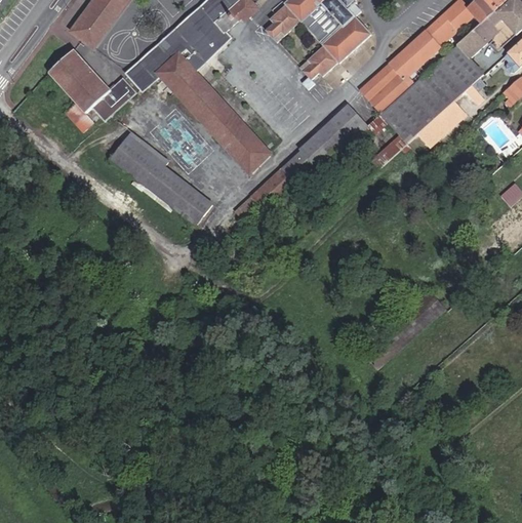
[(90,0),(83,9),(106,25),(124,0),(90,0)]
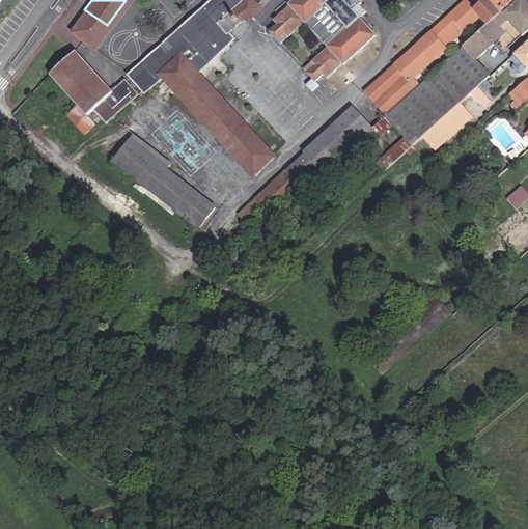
[(158,73),(178,53),(191,67),(228,34),(225,31),(216,20),(232,5),(238,0),(212,0),(167,40),(131,74),(142,86),(158,73)]
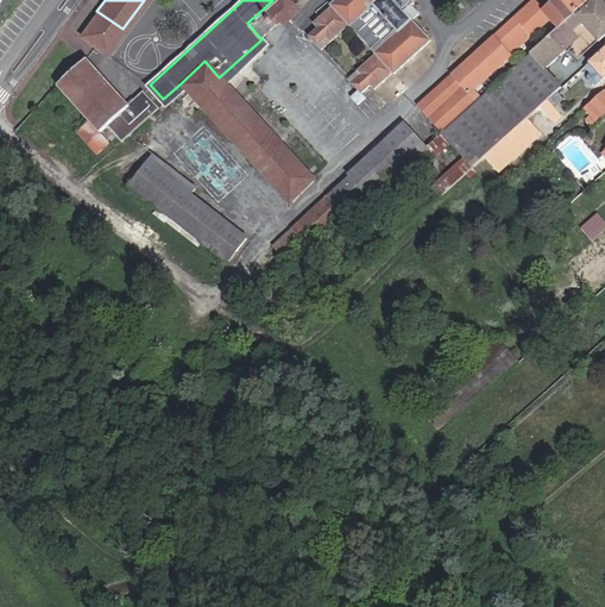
[(272,0),(266,6),(277,18),(279,20),(288,14),(295,7),(289,0),(272,0)]
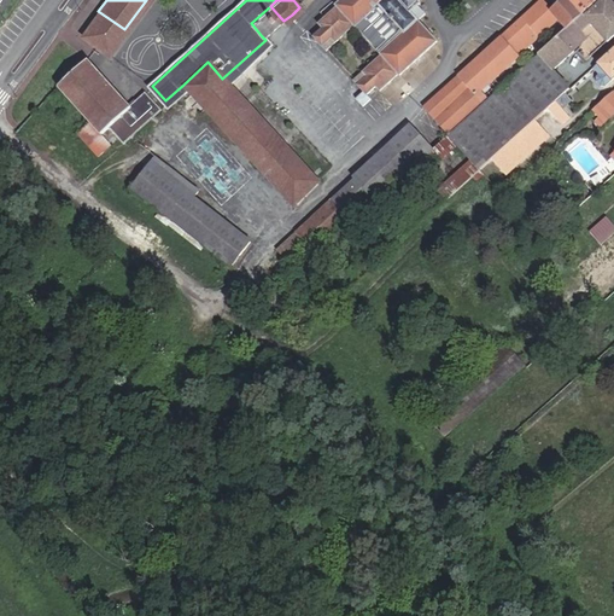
[(319,27),(309,35),(322,48),(349,24),(376,54),(350,79),(360,89),(362,92),(372,82),(376,88),(395,71),(396,73),(432,40),(414,18),(421,11),(411,1),(413,0),(335,0),(332,4),(333,5),(314,22),(319,27)]
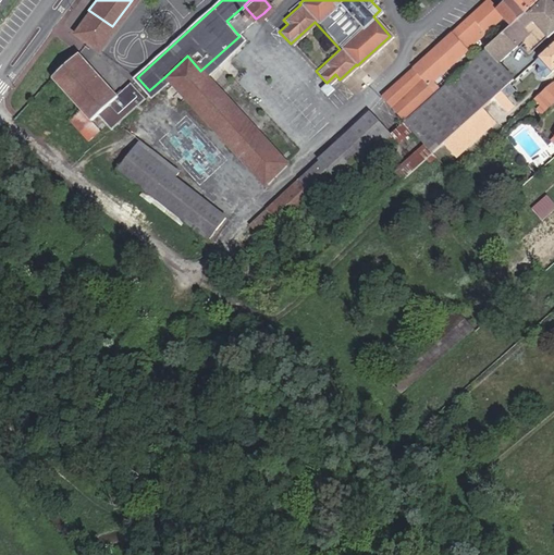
[(495,8),(489,0),(484,0),(380,96),(403,121),(434,91),(427,83),(431,78),(439,72),(480,34),(483,37),(489,32),(487,29),(502,15),(508,24),(534,0),(512,0),(513,1),(501,12),(495,8)]
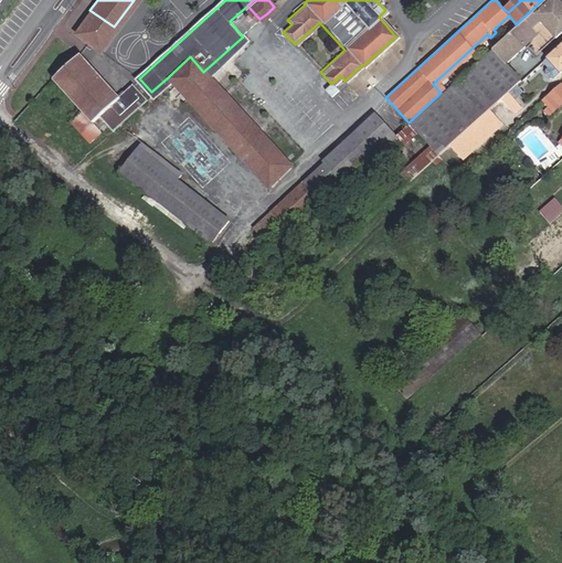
[(437,153),(496,101),(507,91),(519,80),(505,62),(536,34),(541,40),(550,33),(554,38),(561,29),(561,4),(558,0),(542,0),(516,24),(501,38),(494,45),(453,82),(445,88),(441,93),(409,123),(417,131),(428,144),(437,153)]
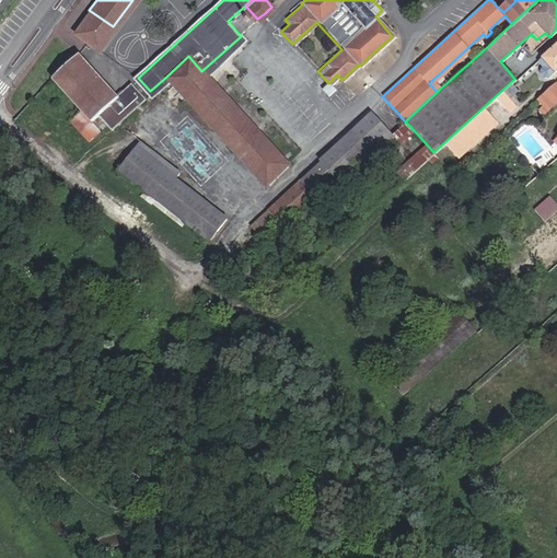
[(506,0),(498,8),(503,12),(515,1),(514,0),(506,0)]
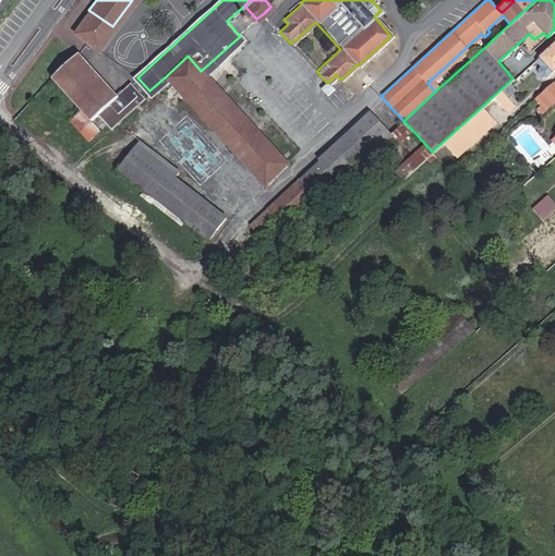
[(237,33),(254,16),(244,5),(227,21),(237,33)]
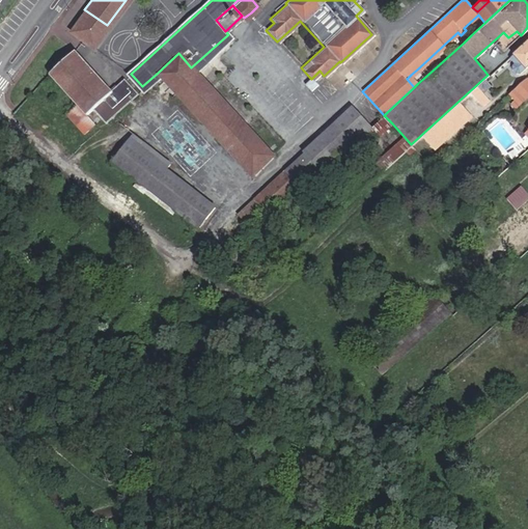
[(91,47),(107,25),(84,9),(70,30),(91,47)]
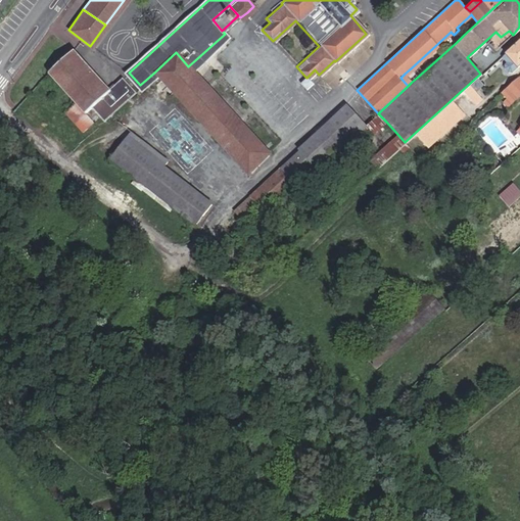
[(457,42),(464,35),(461,32),(454,38),(457,42)]
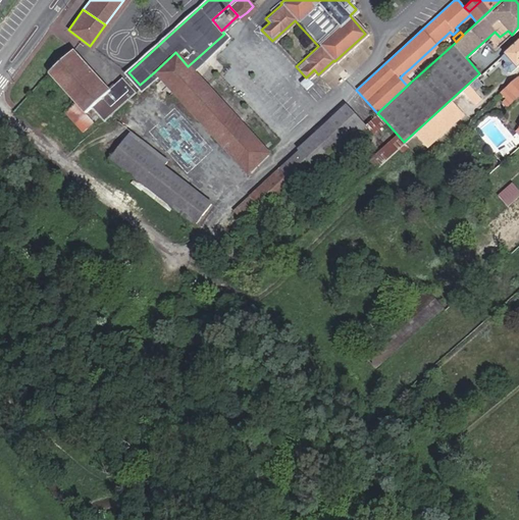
[(518,61),(518,37),(500,55),(505,61),(503,63),(503,66),(506,70),(510,70),(518,61)]
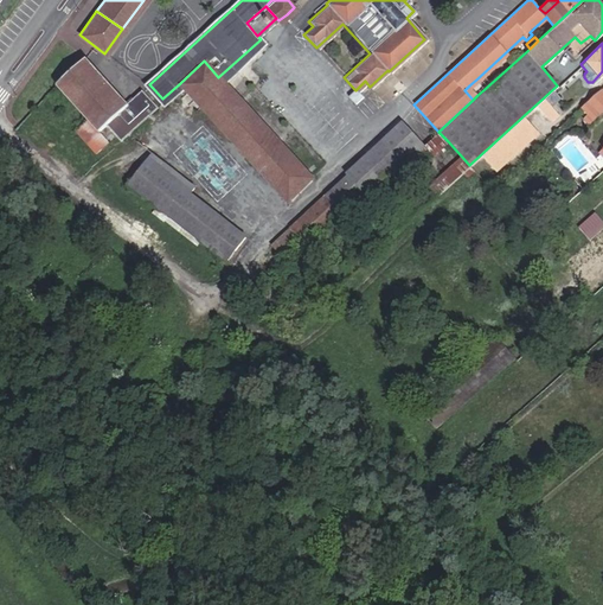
[(104,123),(119,138),(154,106),(140,90),(124,106),(82,58),(53,83),(92,127),(96,131),(104,123)]
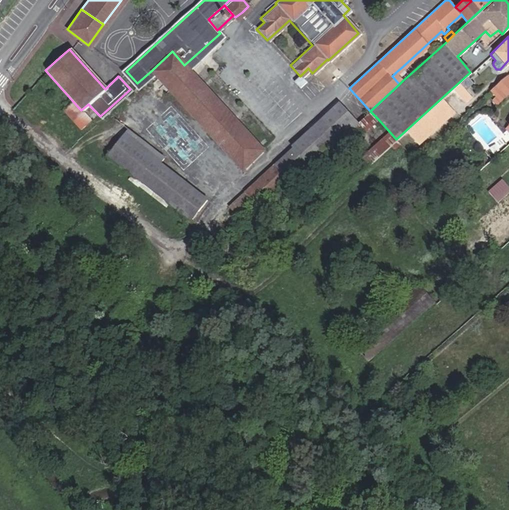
[(172,51),(152,70),(240,166),(259,149),(185,67),(184,65),(172,51)]
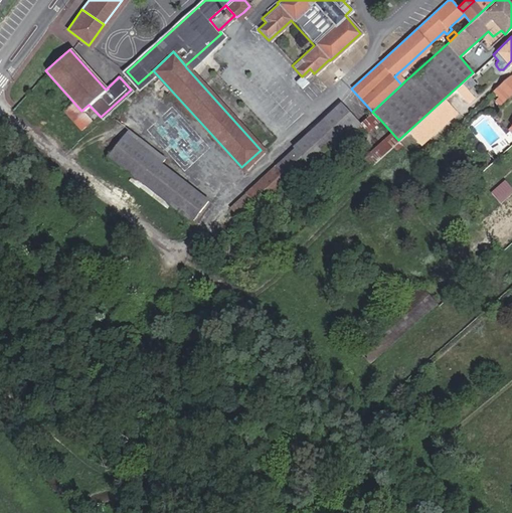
[(412,74),(405,66),(398,72),(405,80),(412,74)]
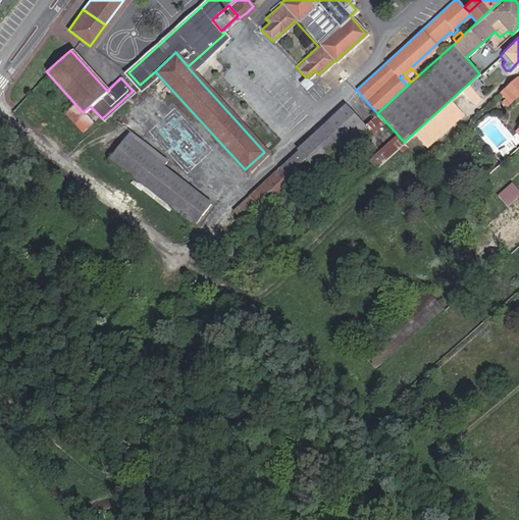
[(306,78),(304,75),(298,82),(304,88),(310,82),(306,78)]
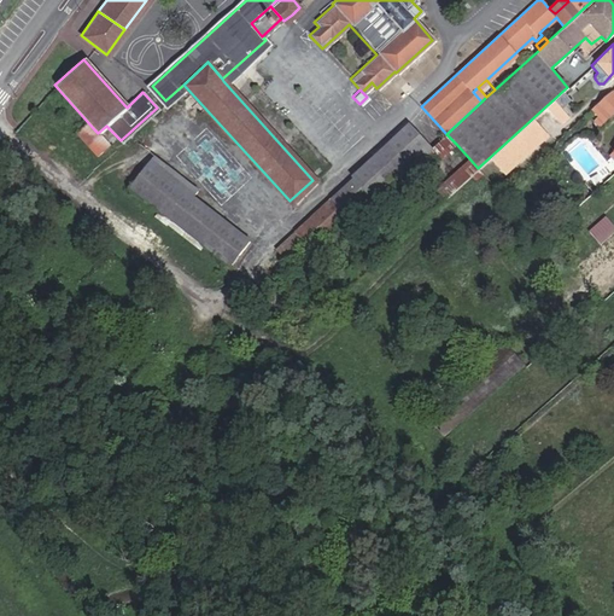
[(613,93),(610,89),(591,108),(597,116),(592,120),(597,125),(613,109),(613,93)]
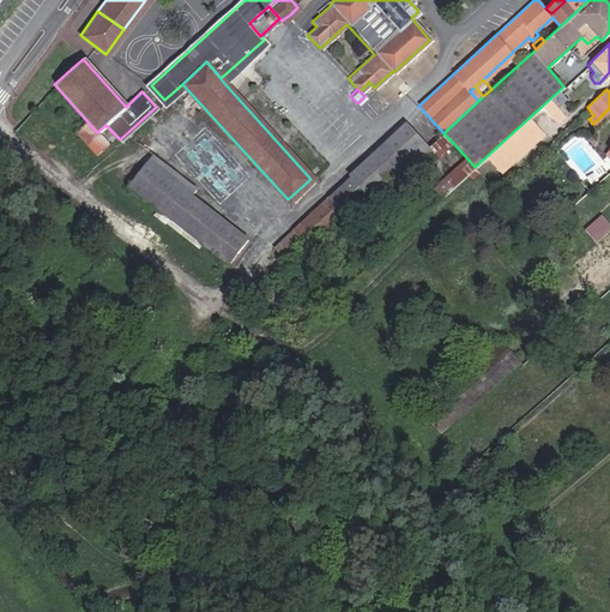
[(565,115),(550,99),(543,106),(555,119),(559,120),(565,115)]
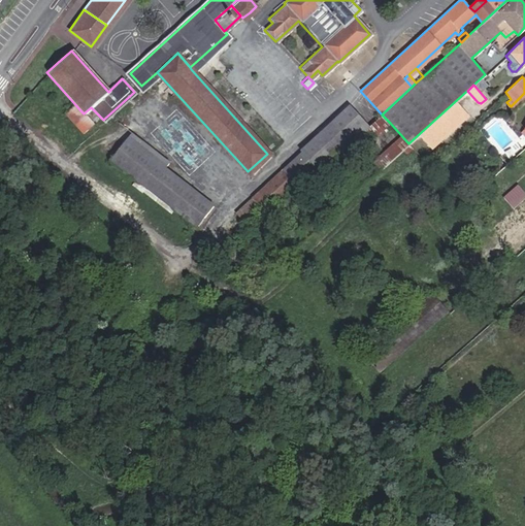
[(431,148),(468,113),(456,100),(419,134),(431,148)]
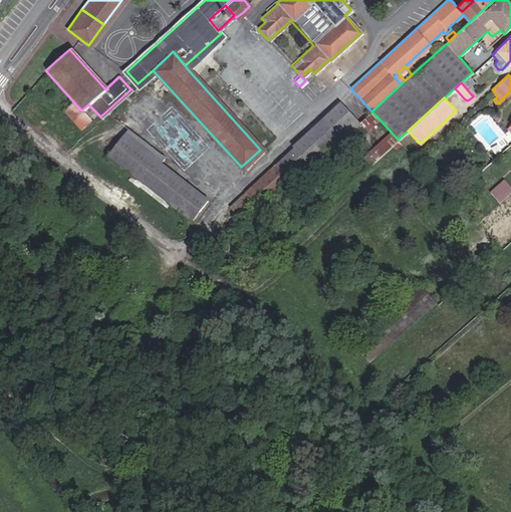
[(310,165),(311,166),(344,136),(358,122),(339,101),(292,146),(293,148),(229,206),(239,216),(254,202),(258,206),(305,164),(307,165),(308,164),(310,165)]
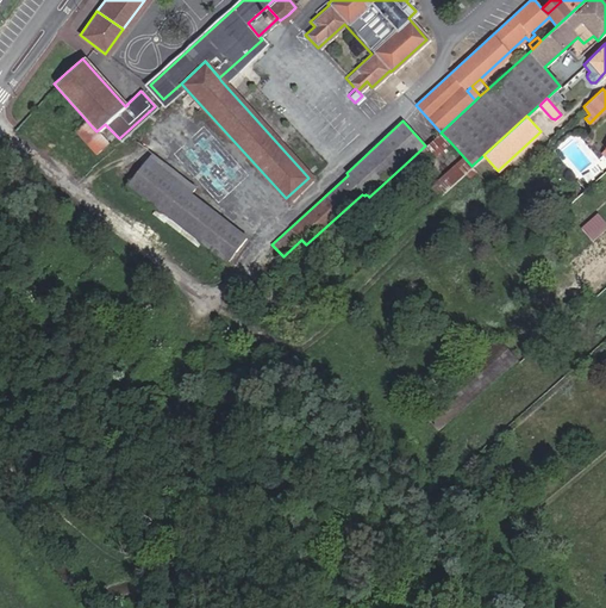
[(450,142),(441,132),(425,146),(408,161),(418,171),(450,142)]
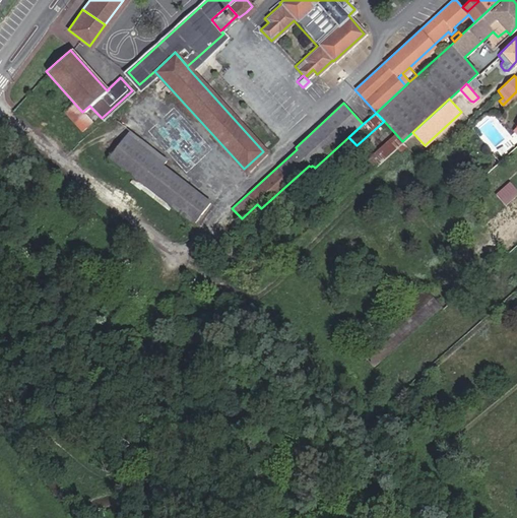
[(127,130),(107,156),(191,222),(207,201),(159,164),(163,158),(127,130)]
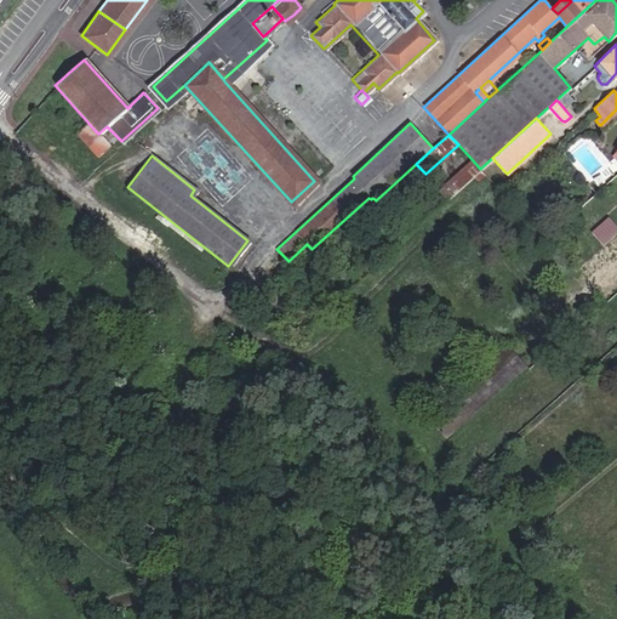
[(436,188),(446,199),(480,169),(470,158),(436,188)]
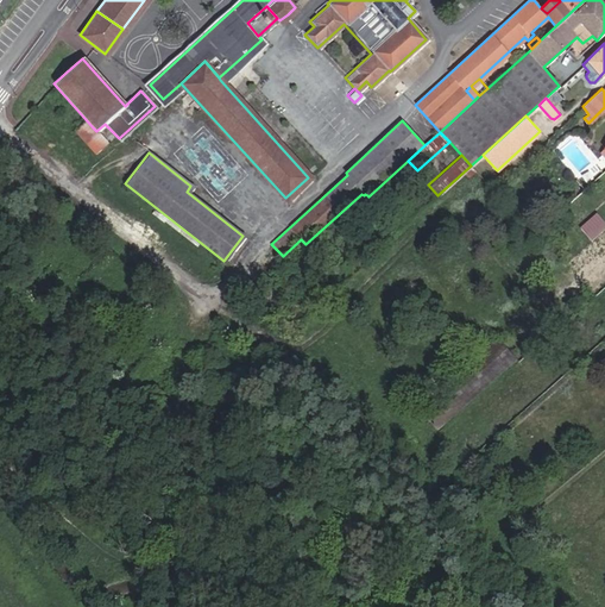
[(309,248),(367,195),(365,194),(364,195),(361,194),(306,244),(309,248)]
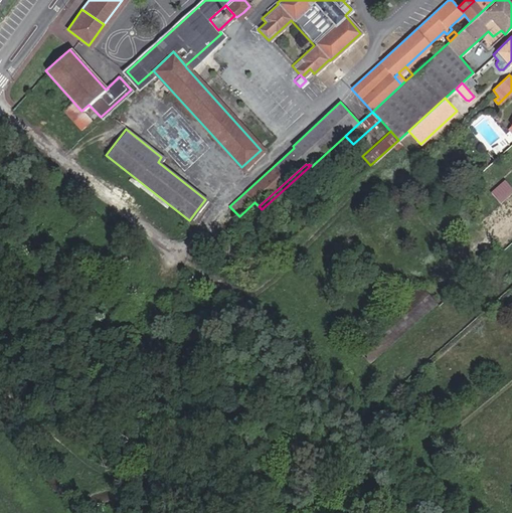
[(511,186),(505,179),(490,192),(499,201),(511,189),(511,186)]
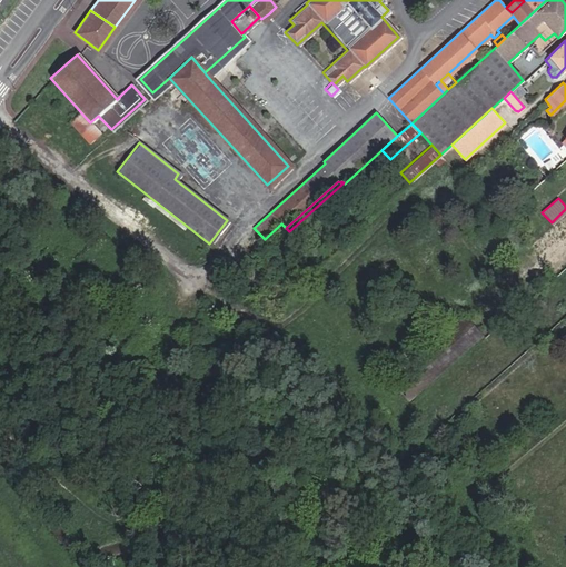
[(565,211),(529,244),(555,274),(565,262),(565,211)]
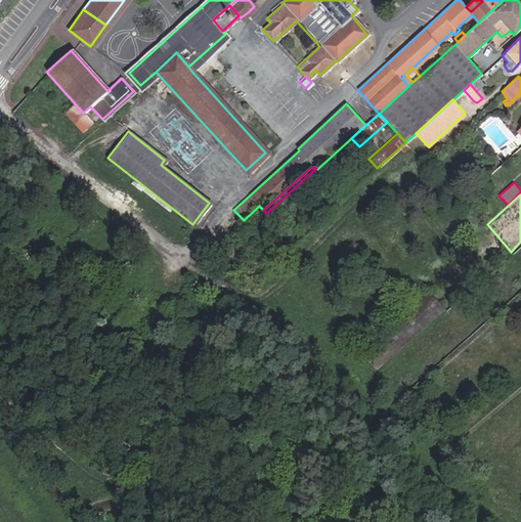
[(429,290),(422,296),(388,325),(359,350),(376,367),(443,307),(429,290)]
